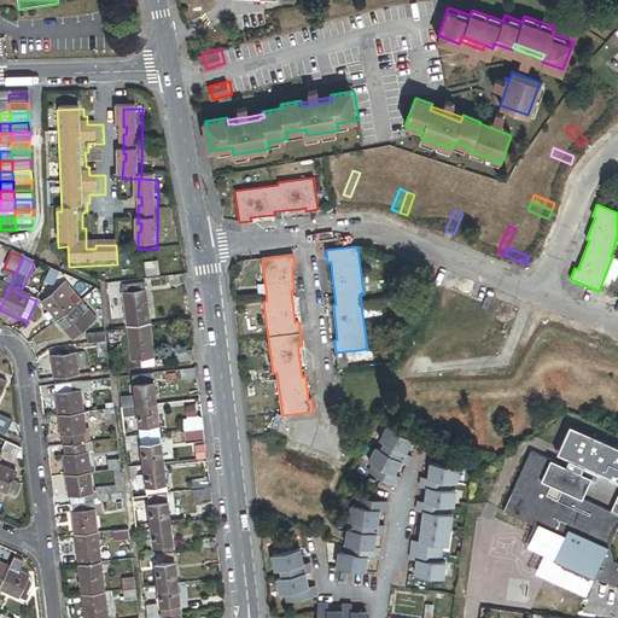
[(158,277),(157,264),(145,266),(147,278),(158,277)]
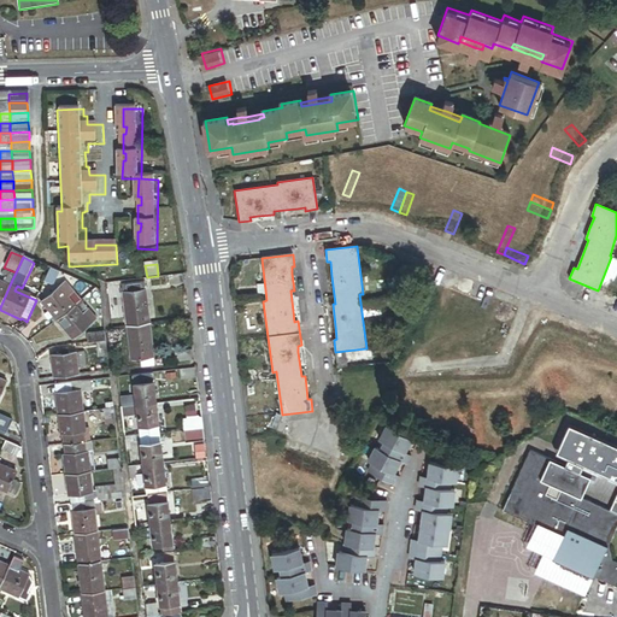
[(50,270),(43,283),(53,287),(59,274),(50,270)]
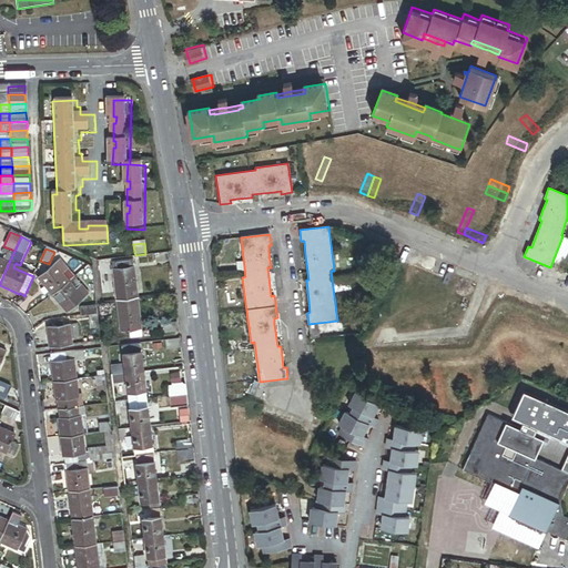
[(170,263),(169,254),(154,256),(154,265),(170,263)]
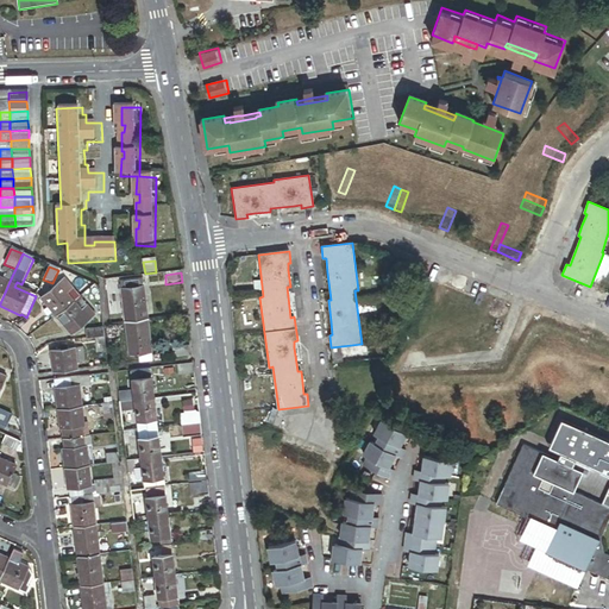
[(0,280),(0,303),(12,276),(7,274),(4,282),(0,280)]
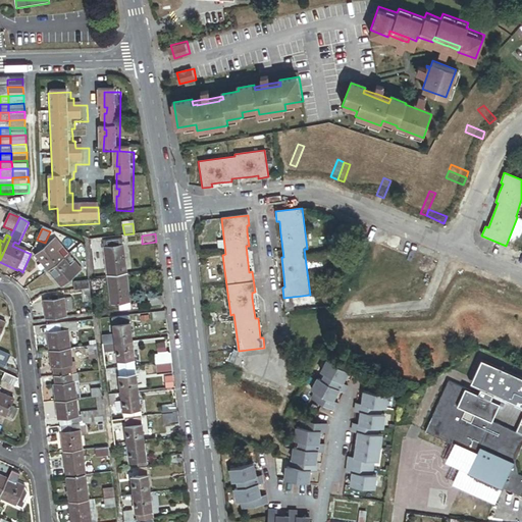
[(48,272),(68,255),(56,240),(35,257),(48,272)]
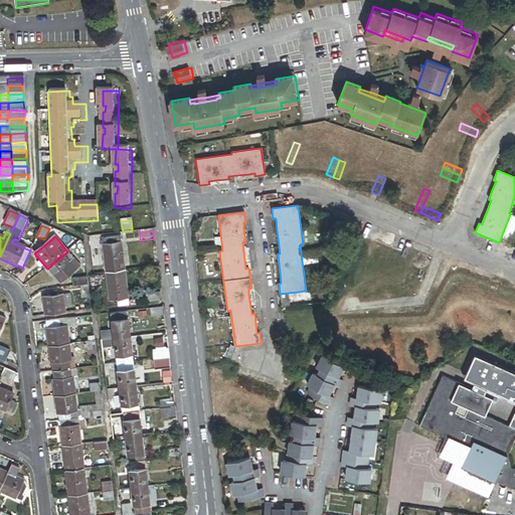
[(105,274),(124,272),(120,236),(101,238),(105,274)]
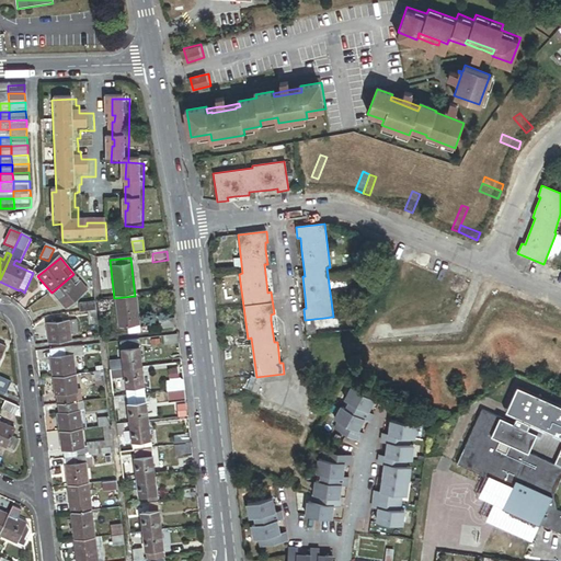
[(88,290),(73,274),(52,293),(66,310),(88,290)]
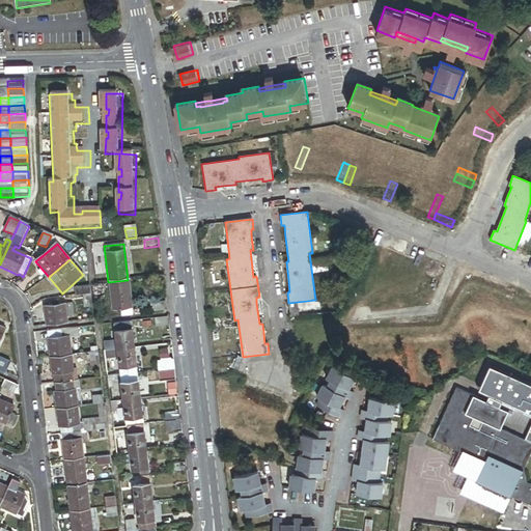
[(462,297),(469,279),(463,277),(455,294),(462,297)]
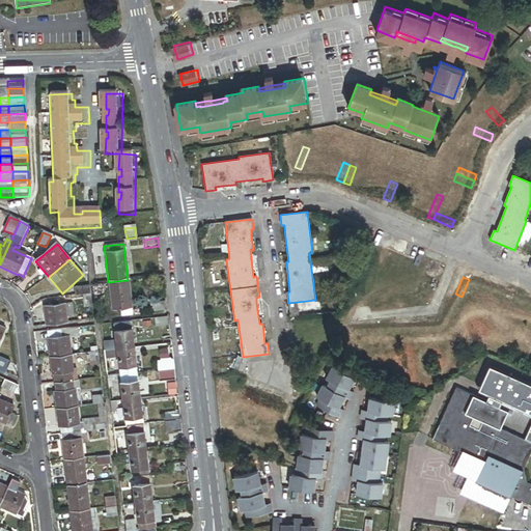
[(132,316),(128,280),(108,282),(111,312),(117,311),(118,317),(132,316)]
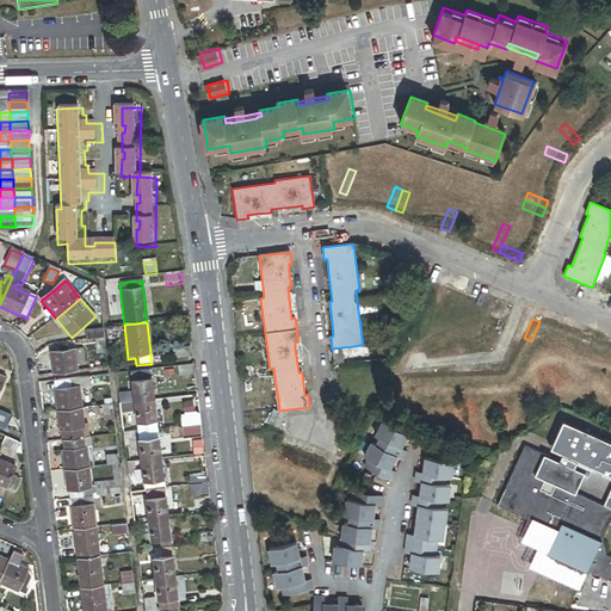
[(96,341),(104,340),(103,331),(84,333),(85,343),(96,341)]
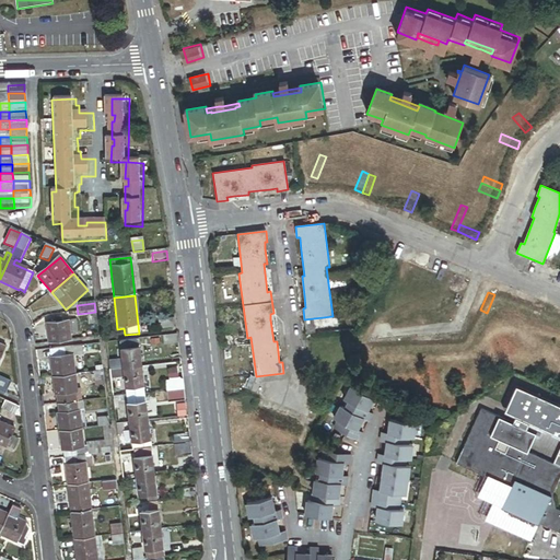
[(538,312),(531,308),(523,327),(531,329),(538,312)]
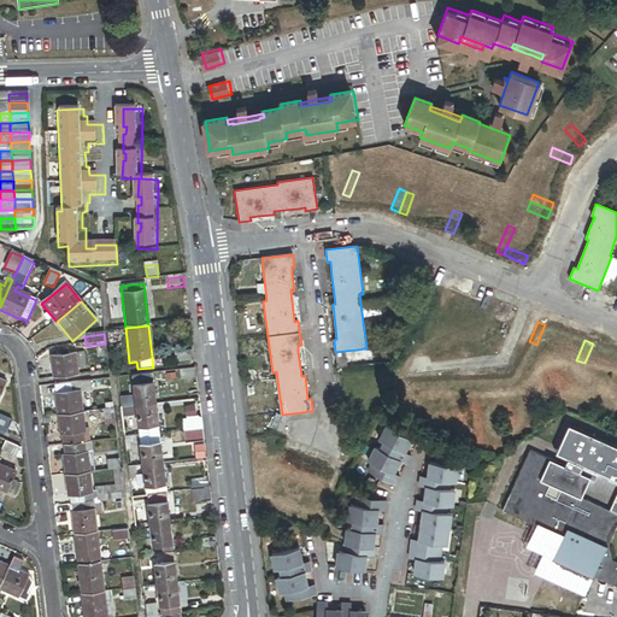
[(106,360),(105,344),(97,345),(98,360),(106,360)]
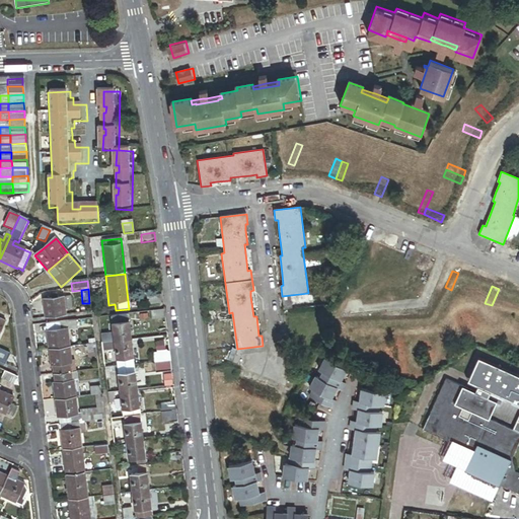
[(505,291),(499,289),(492,305),(498,308),(505,291)]
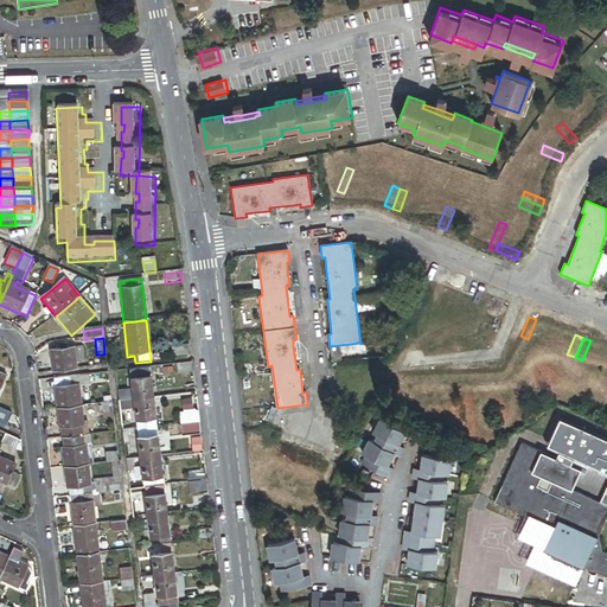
[(191,357),(189,346),(171,349),(173,359),(191,357)]
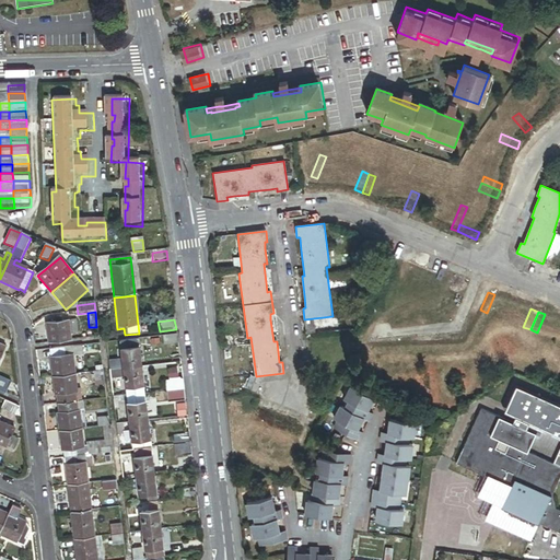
[(55,325),(46,326),(48,345),(70,341),(69,336),(68,330),(76,329),(76,322),(59,324),(55,325)]
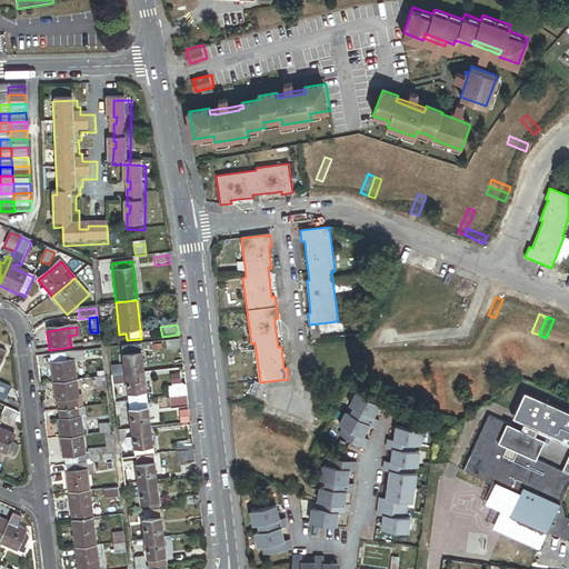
[(180,351),(179,342),(166,343),(166,352),(180,351)]
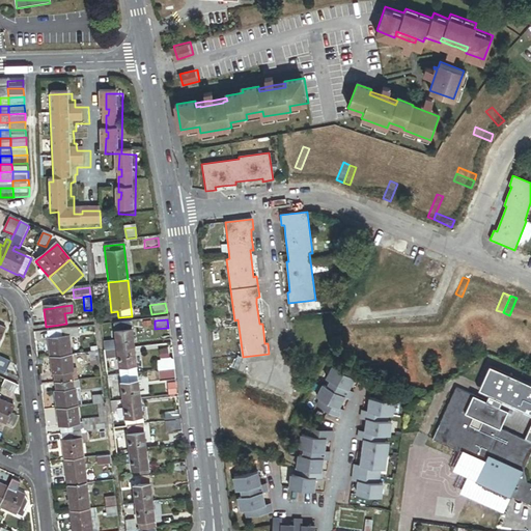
[(453,323),(446,324),(448,342),(455,341),(453,324),(453,323)]
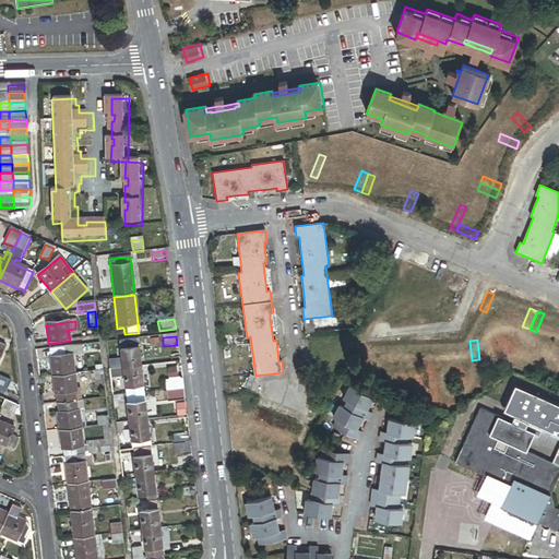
[(477,341),(479,359),(472,360),(473,365),(486,363),(483,340),(477,341)]
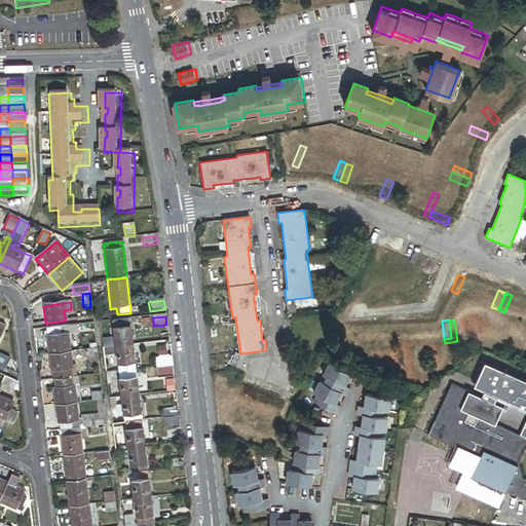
[(112,323),(113,330),(129,328),(128,321),(112,323)]
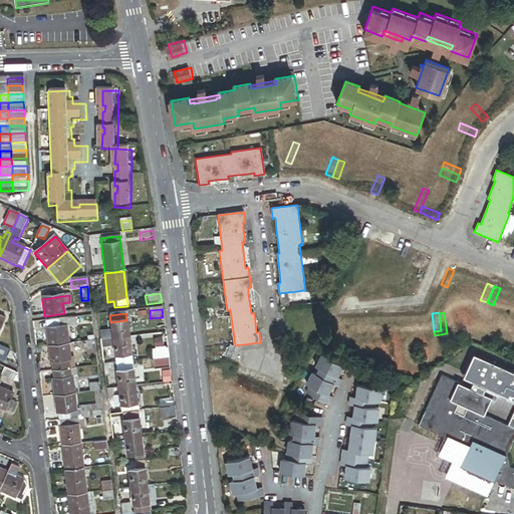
[(399,335),(397,317),(390,318),(392,336),(399,335)]
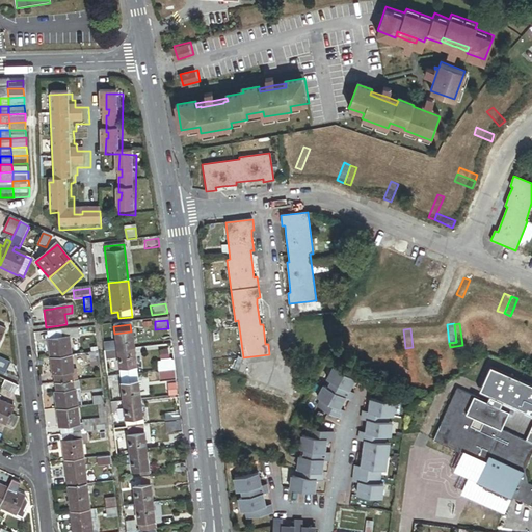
[(78,329),(59,331),(60,339),(68,338),(69,340),(79,339),(78,329)]
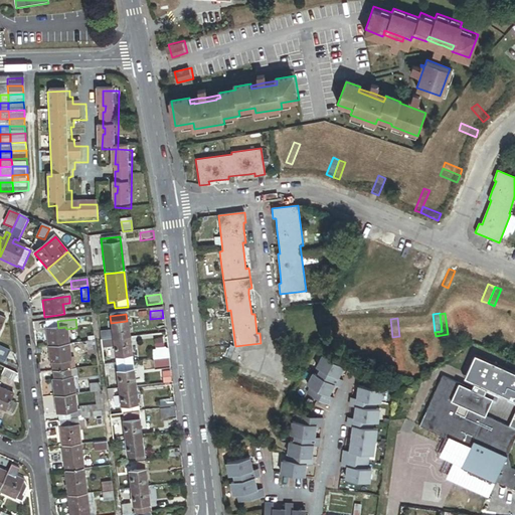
[(392,337),(390,319),(383,320),(386,338),(392,337)]
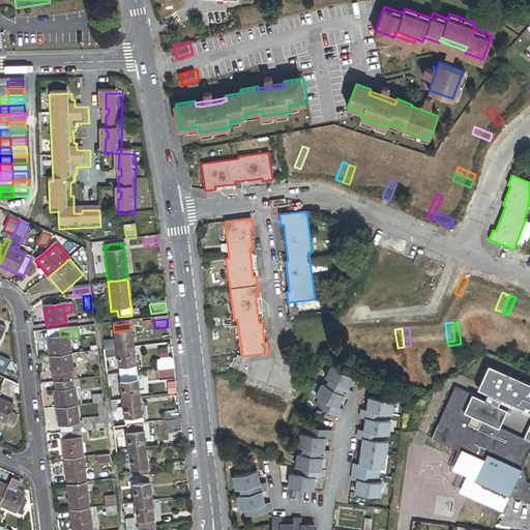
[(360,348),(358,329),(352,330),(354,349),(360,348)]
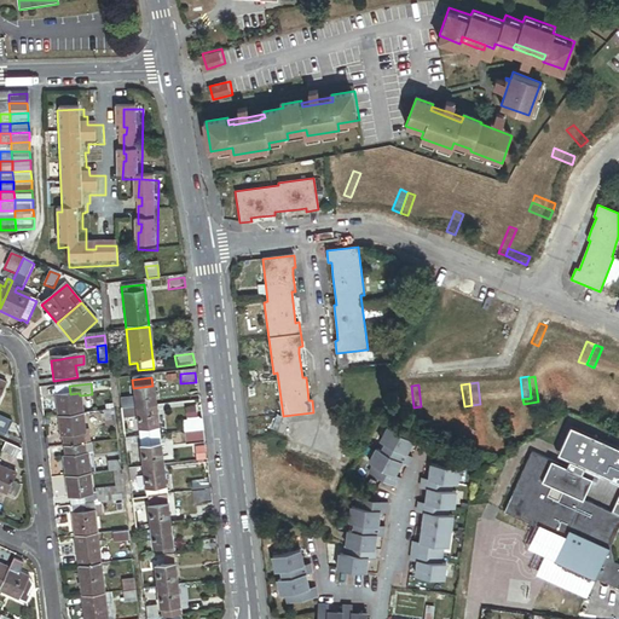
[(55,388),(58,418),(82,415),(80,395),(79,393),(70,394),(69,386),(55,388)]
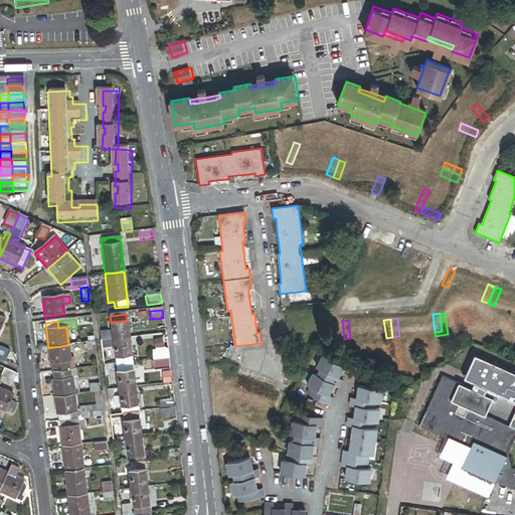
[(113,340),(130,338),(128,321),(127,321),(111,323),(112,333),(113,340)]
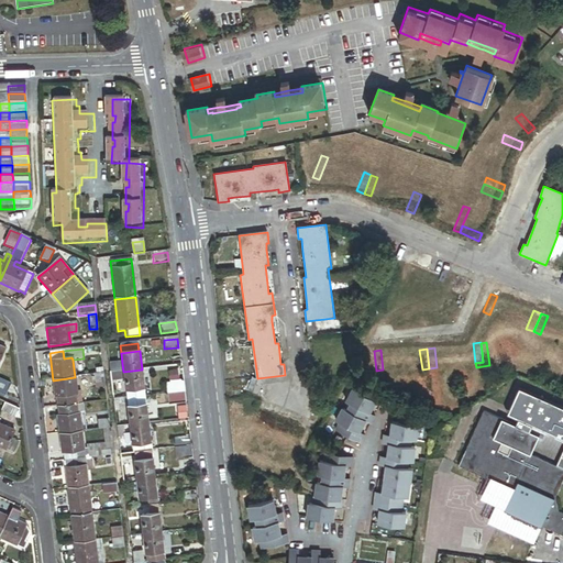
[(122,364),(109,365),(110,374),(123,372),(122,364)]
